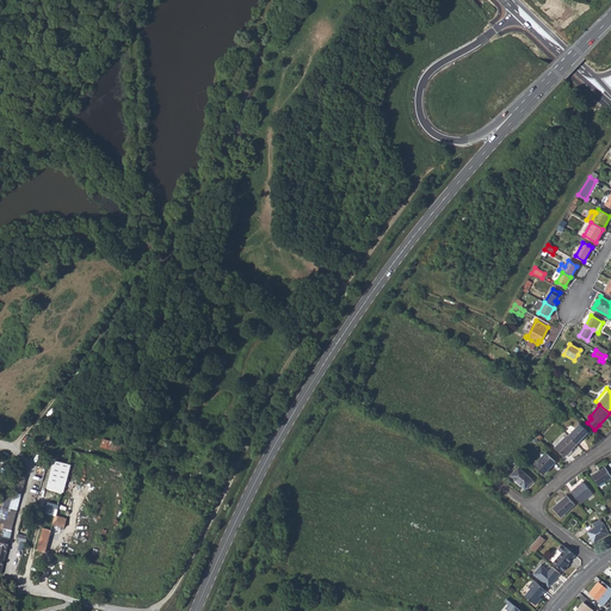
[(579,424),(568,436),(576,444),(587,432),(579,424)]
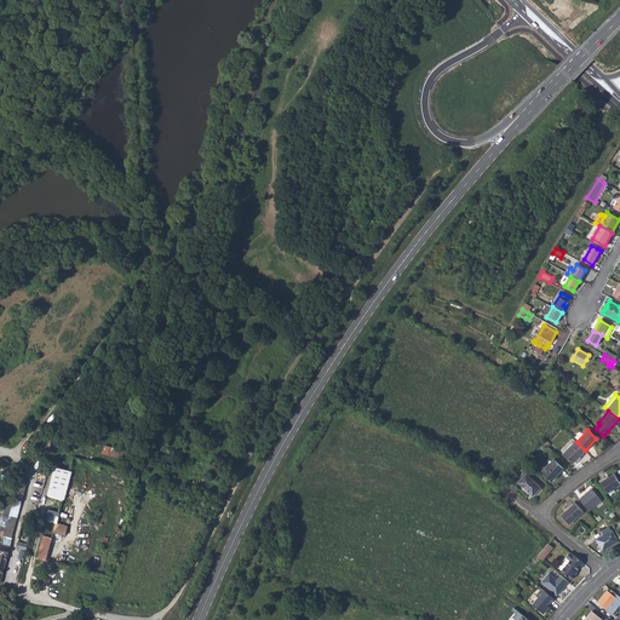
[(573,464),(585,451),(577,442),(575,441),(563,454),(573,464)]
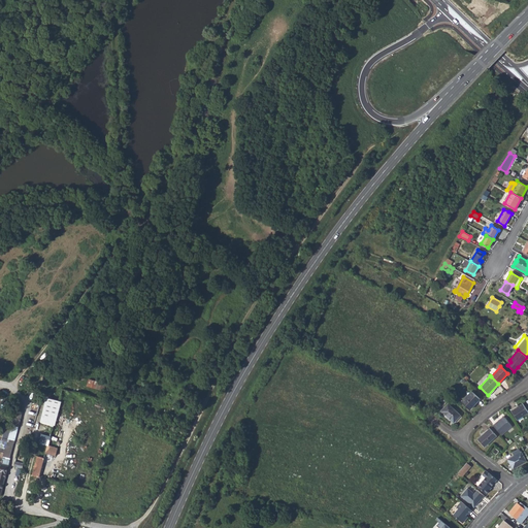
[(98,388),(100,381),(89,378),(88,386),(98,388)]
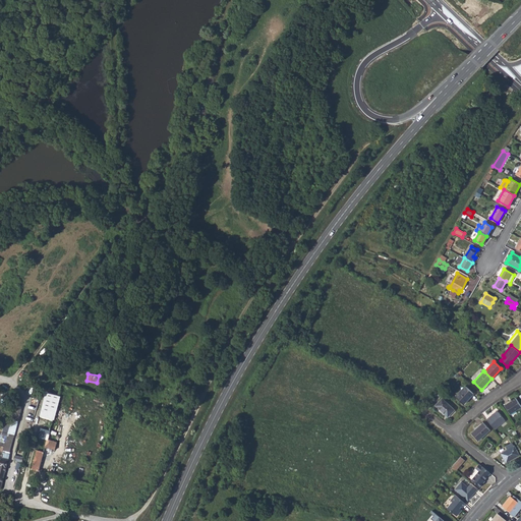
[(455,397),(464,404),(474,394),(465,386),(455,397)]
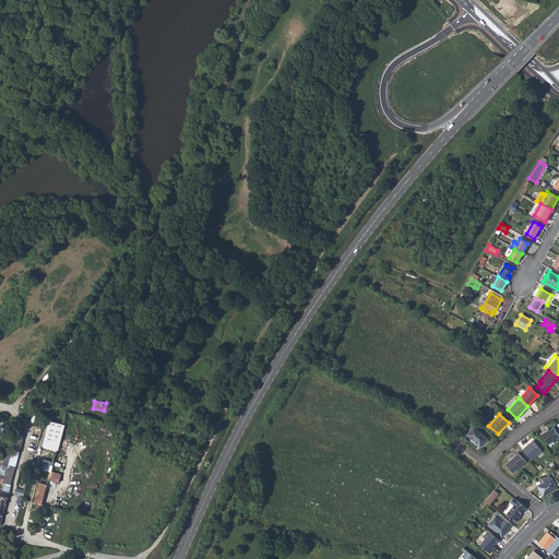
[(475,427),(467,436),(480,448),(488,440),(475,427)]
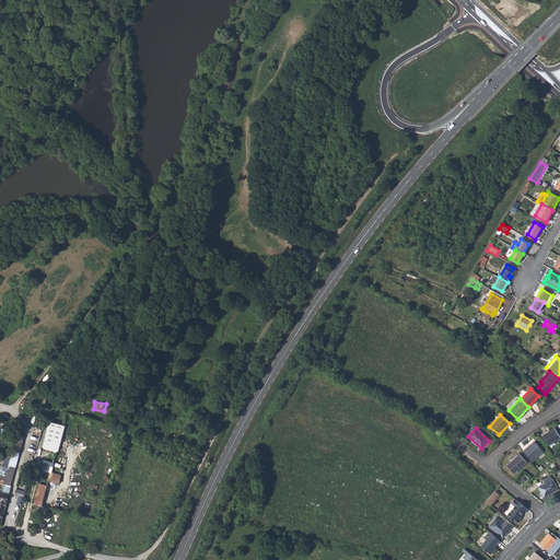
[(543,436),(549,445),(559,438),(559,435),(555,429),(543,436)]
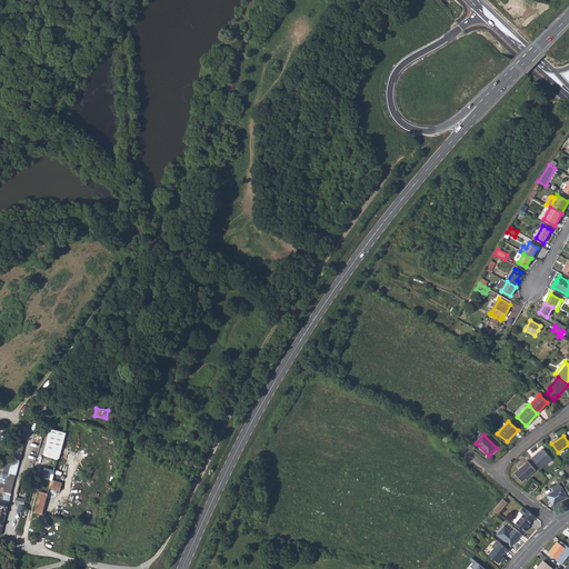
[(543,449),(531,459),(540,469),(551,460),(543,449)]
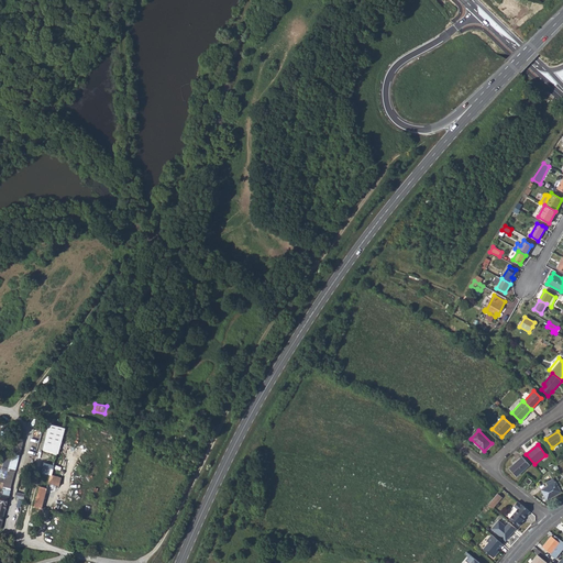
[(8,470),(11,459),(4,456),(1,470),(8,471),(8,470)]
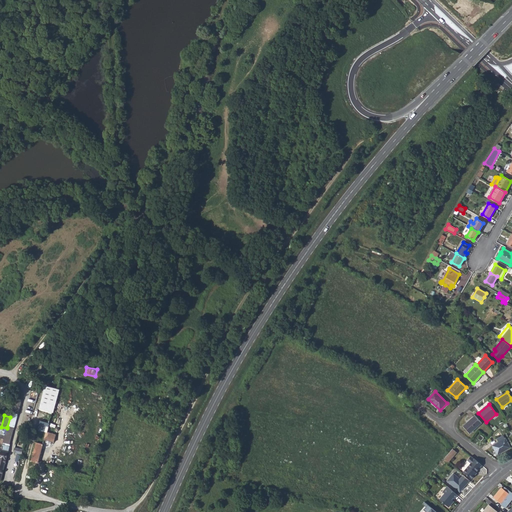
[(463,426),(470,433),(481,423),(475,416),(463,426)]
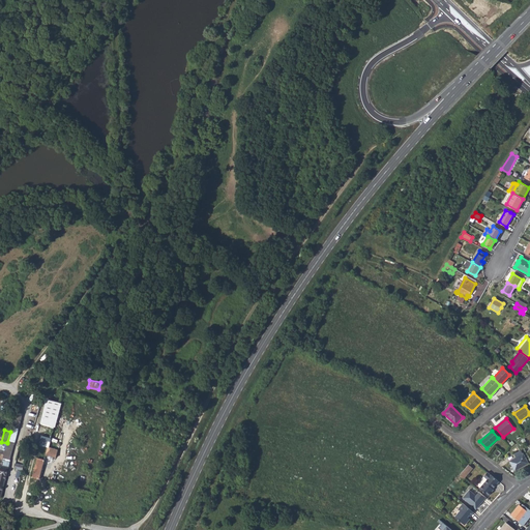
[(57,449),(47,447),(46,454),(55,458),(57,449)]
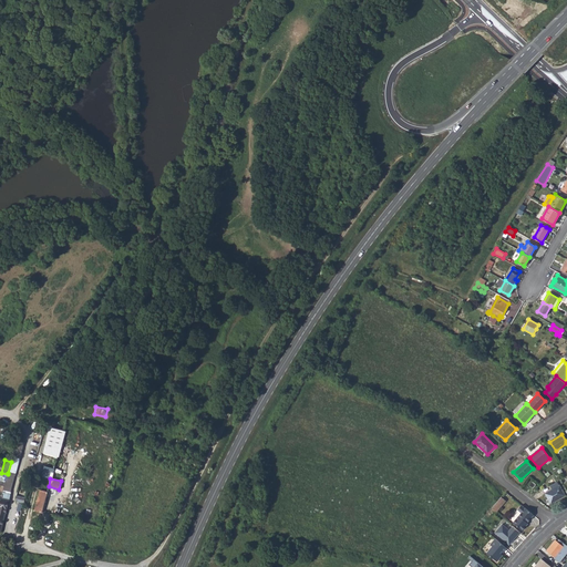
[(546,493),(552,503),(565,495),(557,482),(550,486),(553,490),(546,493)]
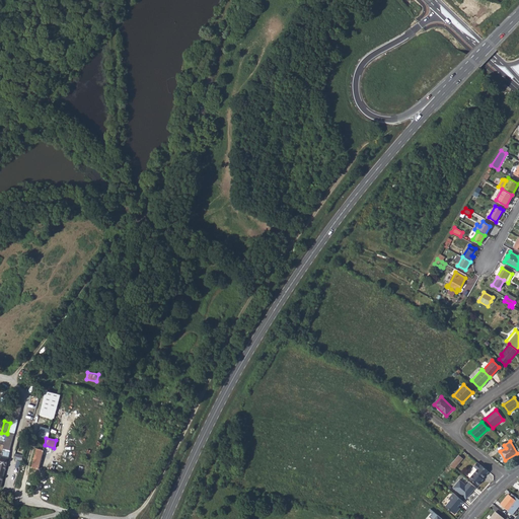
[(36,449),(31,466),(38,468),(43,450),(36,449)]
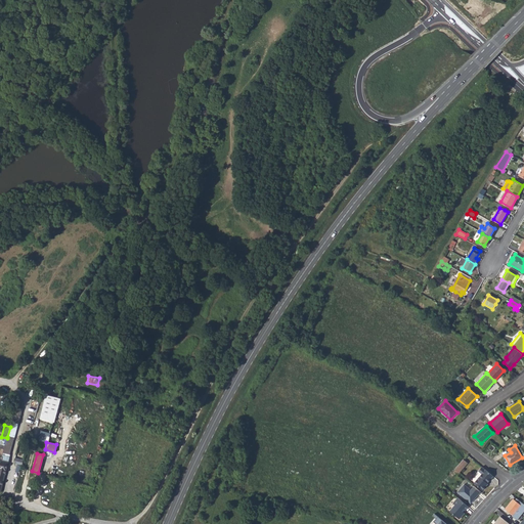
[(0,476),(4,478),(8,462),(1,460),(0,460),(0,476)]
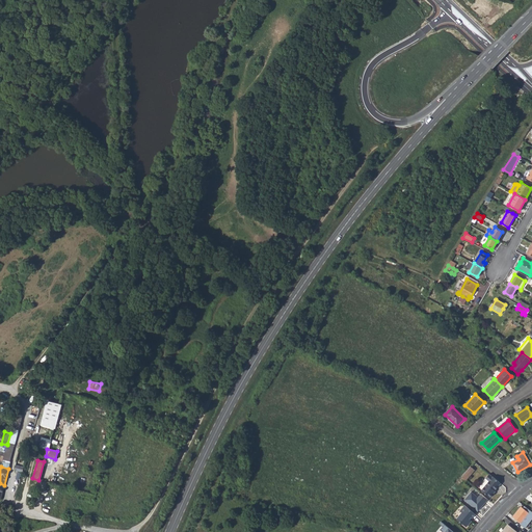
[(474,472),(469,468),(460,478),(464,481),(474,472)]
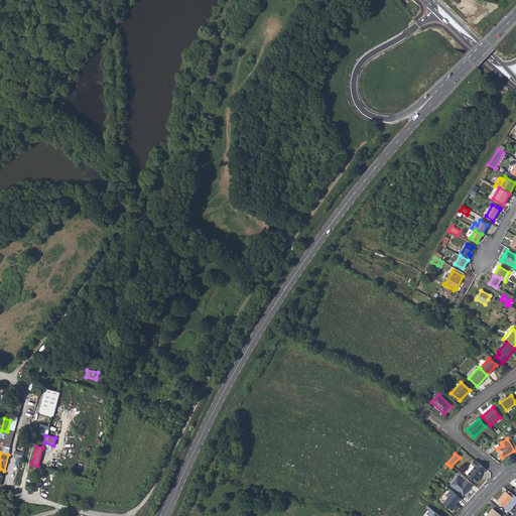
[(478,478),(486,469),(474,460),(471,465),(474,468),(467,476),(475,483),(479,479),(478,478)]
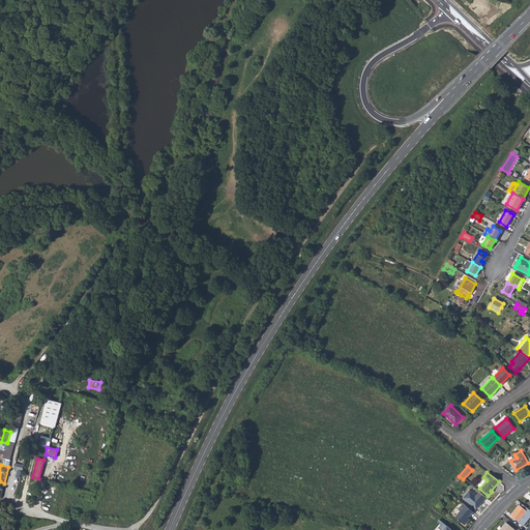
[(463,499),(476,510),(486,499),(479,493),(476,496),(470,491),(463,499)]
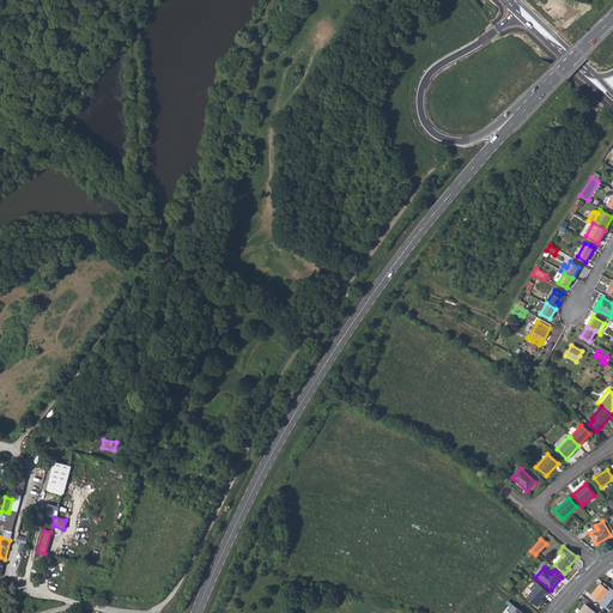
[(544,596),(545,598),(548,593),(536,583),(532,589),(533,592),(528,598),(539,608),(545,601),(544,600),(542,599),(544,596)]
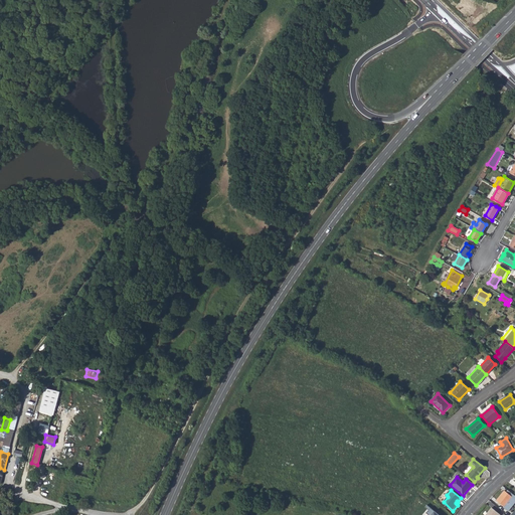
[(514,501),(514,495),(508,490),(506,491),(504,490),(497,500),(504,506),(503,507),(508,510),(514,501)]
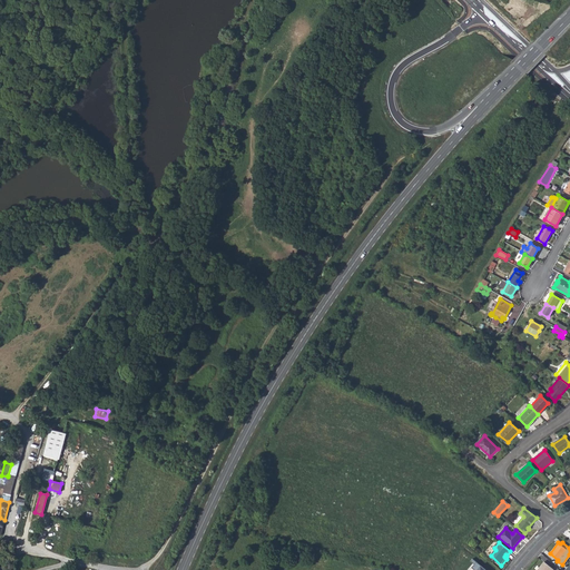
[(485,569),(472,559),(470,561),(474,564),(471,567),(474,569),(485,569)]
